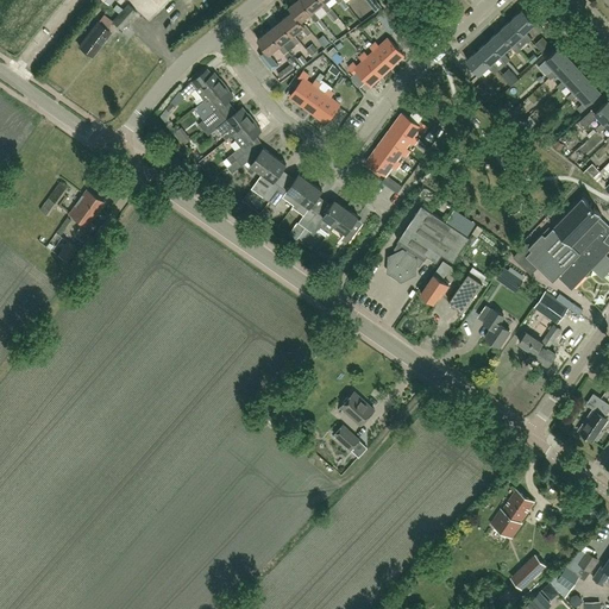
[(315,23),(320,19),(314,11),(313,12),(302,0),(297,0),(289,7),(293,12),(301,22),(309,14),(315,23)]
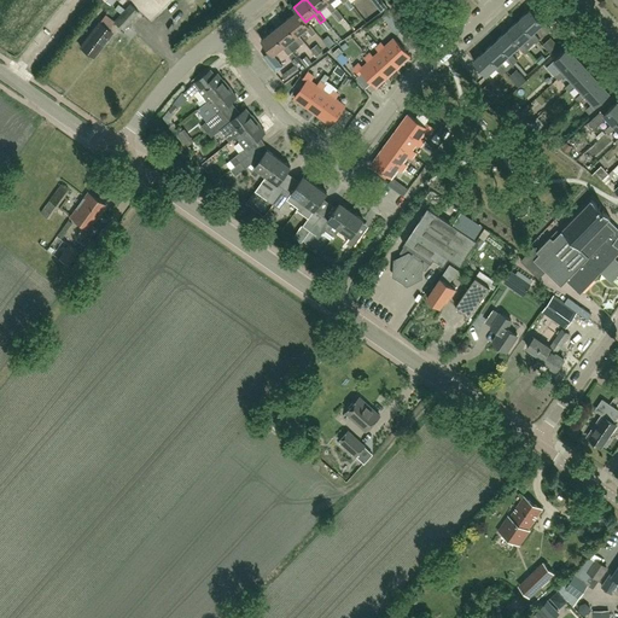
[(307,0),(318,12),(319,11),(326,5),(332,13),(337,10),(330,1),(328,3),(326,0),(307,0)]
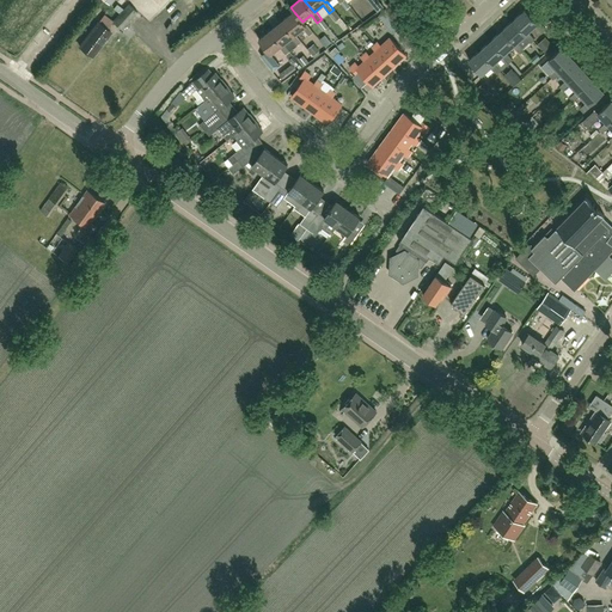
[(350,7),(346,0),(341,4),(347,10),(350,7)]
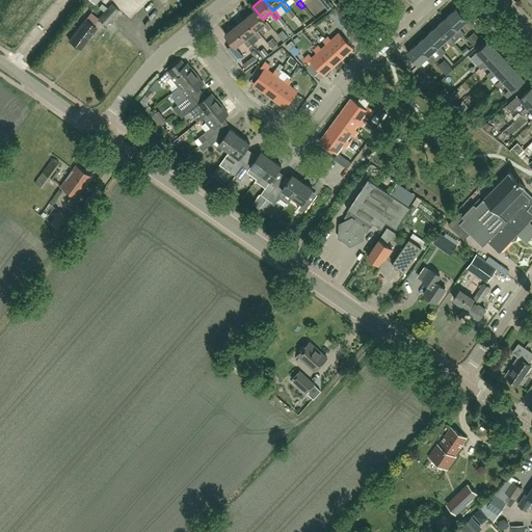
[(94,26),(98,20),(105,26),(120,10),(111,3),(98,19),(90,12),(69,41),(80,49),(96,28),(94,26)]
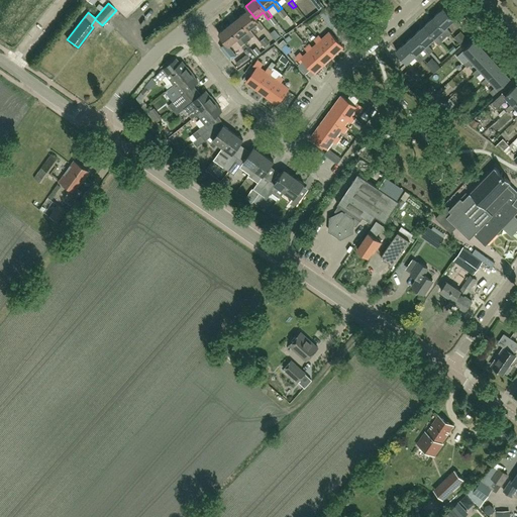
[(444,28),(446,27),(452,22),(457,28),(460,25),(454,18),(458,15),(450,6),(445,10),(443,8),(434,17),(444,28)]
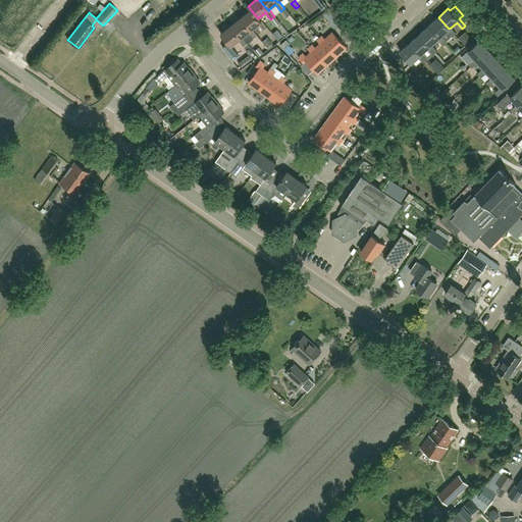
[(291,15),(284,8),(280,11),(285,18),(291,15)]
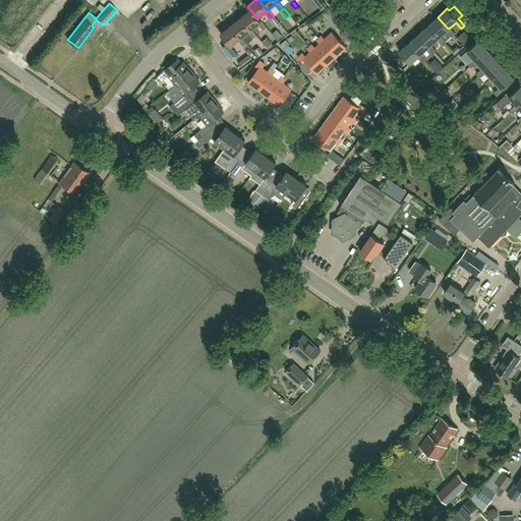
[(322,13),(327,20),(333,14),(328,8),(322,13)]
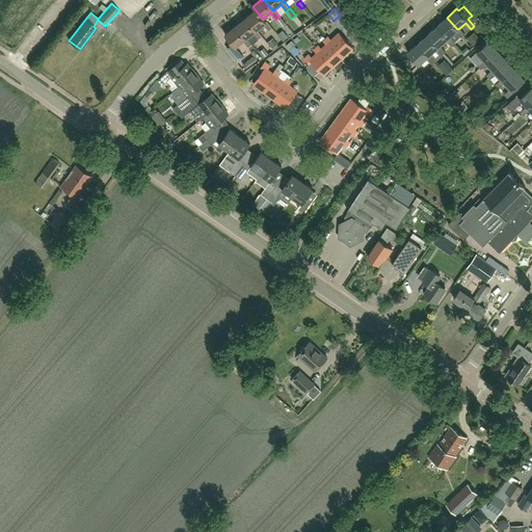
[(256,10),(245,19),(256,31),(257,30),(263,25),(268,32),(272,29),(267,22),(266,22),(263,19),(256,10)]
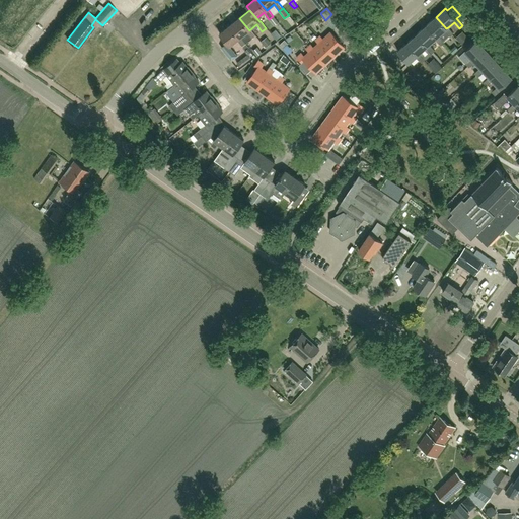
[(279,23),(273,16),(269,19),(275,26),(279,23)]
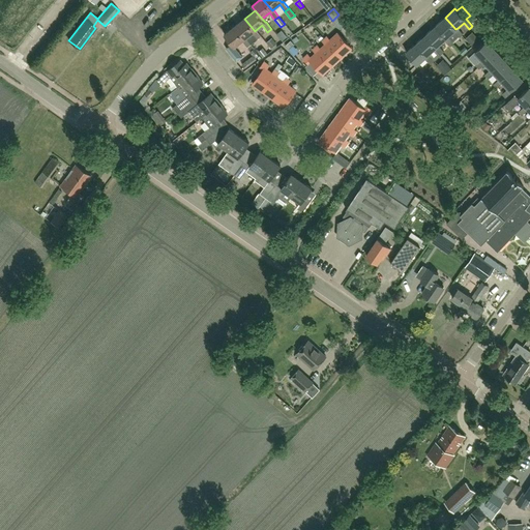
[(446,38),(447,37),(453,31),(460,37),(463,34),(458,28),(455,29),(445,18),(435,26),(446,38)]
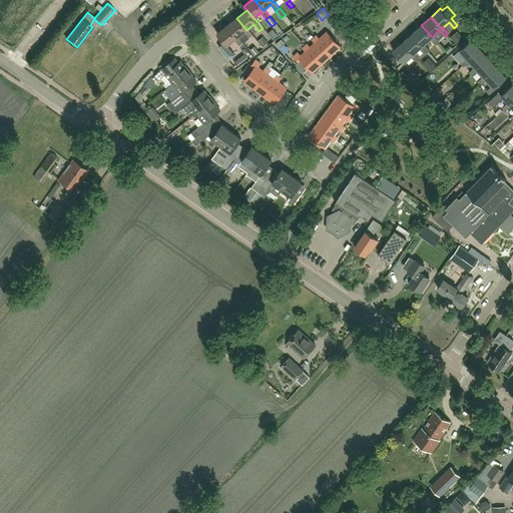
[(236,38),(237,37),(243,32),(248,38),(252,35),(247,29),(246,30),(236,18),(226,25),(236,38)]
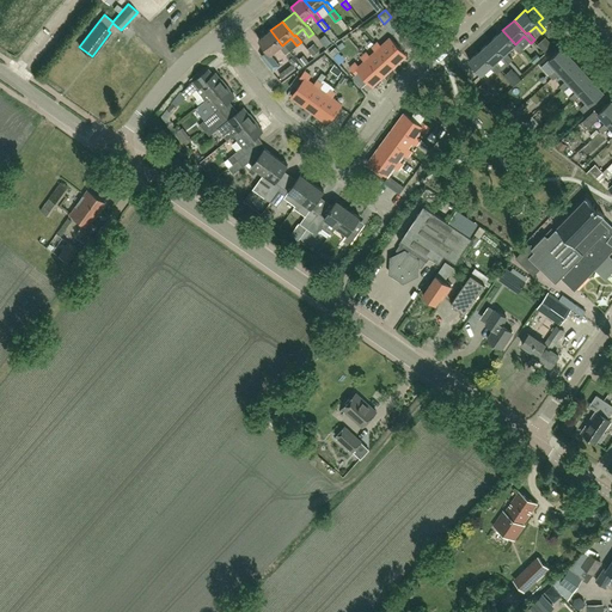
[(258,40),(267,50),(270,55),(279,48),(286,55),(289,51),(283,44),(282,46),(270,30),(258,40)]
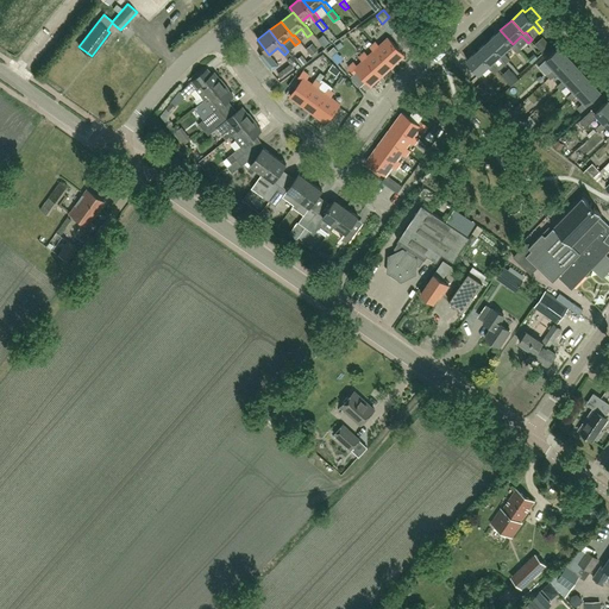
[(502,54),(503,52),(510,46),(516,54),(521,50),(514,43),(513,44),(500,30),(489,41),(502,54)]
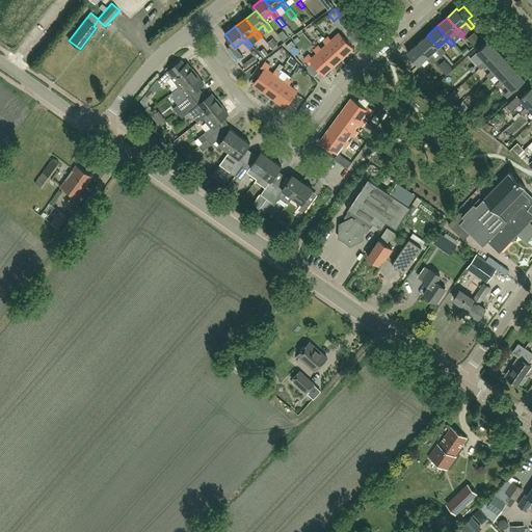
[(474,46),(481,38),(474,31),(467,38),(474,46)]
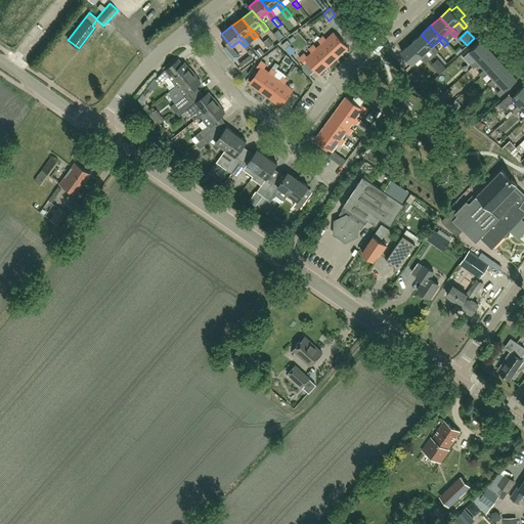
[(321,39),(337,56),(347,47),(334,33),(326,40),(323,37),(321,39)]
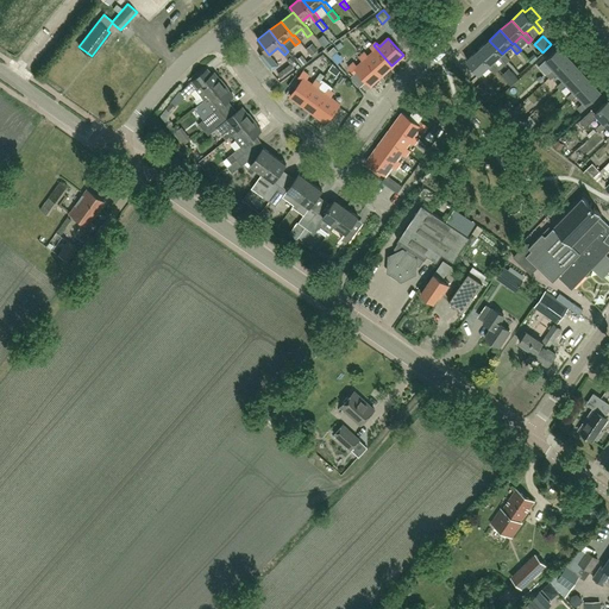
[(490,64),(493,63),(500,56),(506,63),(510,60),(503,52),(502,54),(489,41),(478,50),(490,64)]
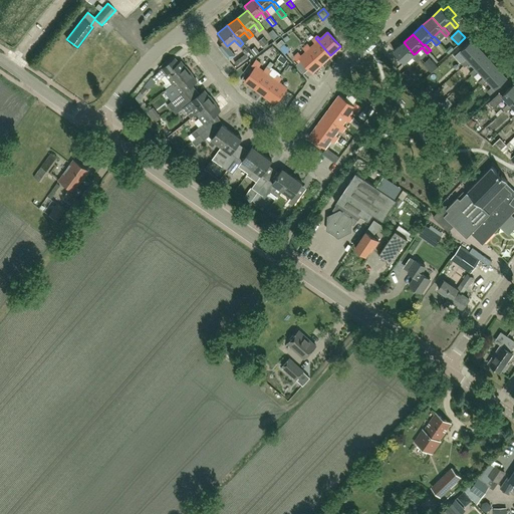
[(263,47),(269,43),(264,37),(259,41),(263,47)]
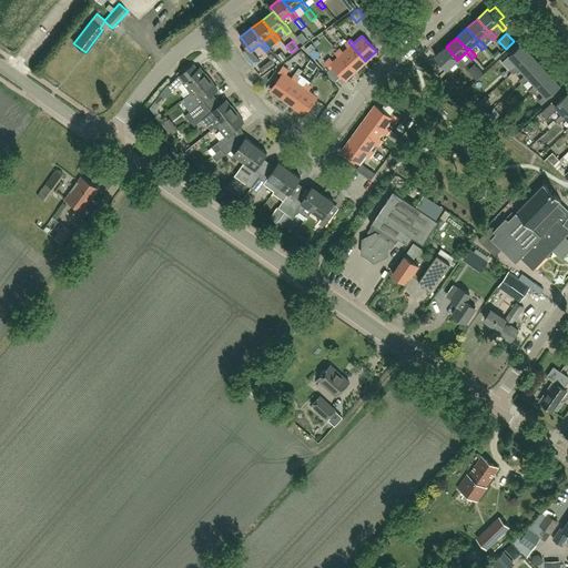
[(337,51),(355,71),(365,61),(348,42),(345,44),(348,48),(344,53),(341,49),(337,51)]
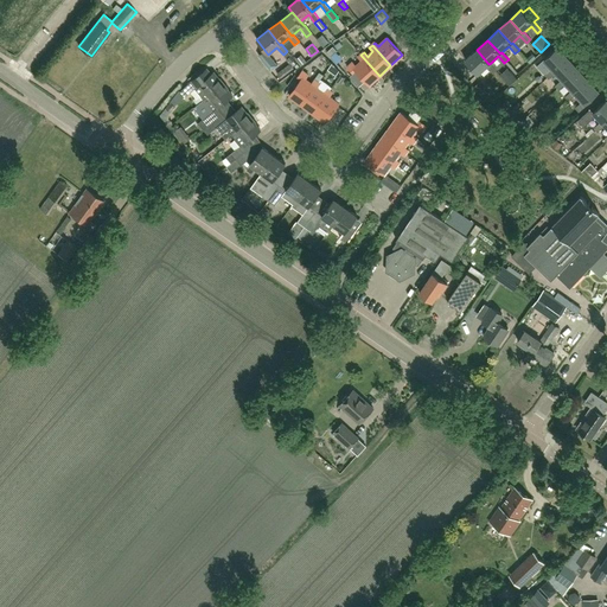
[(337,63),(344,59),(338,48),(330,51),(337,63)]
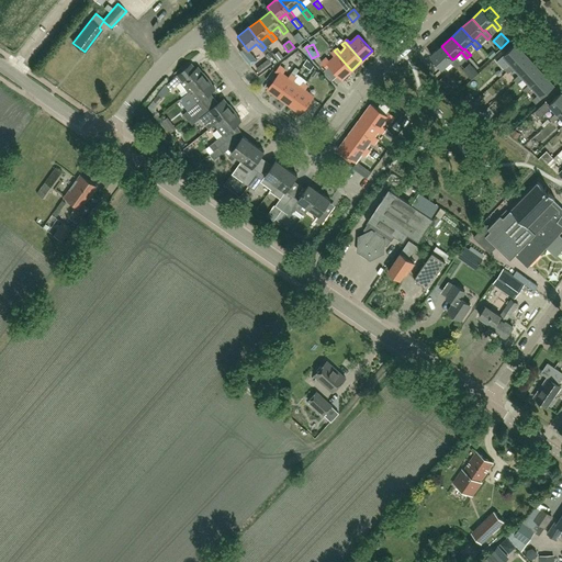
[(513,66),(526,54),(516,44),(504,55),(510,64),(504,69),(507,74),(515,67),(513,66)]
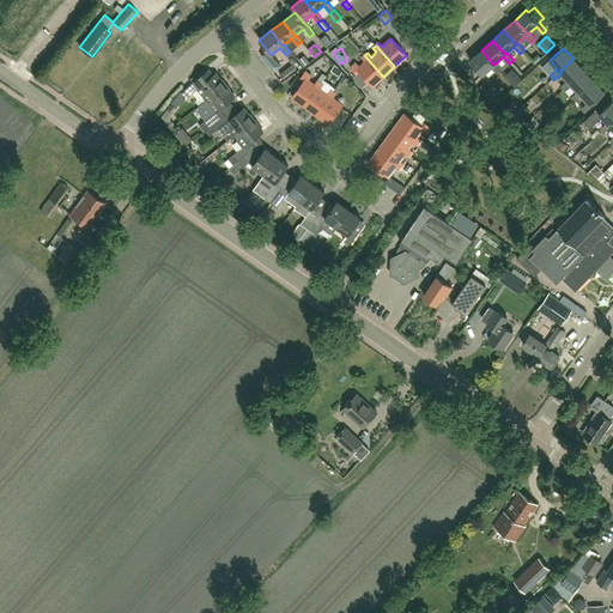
[(261,56),(268,66),(273,72),(280,67),(271,55),(267,50),(261,56)]
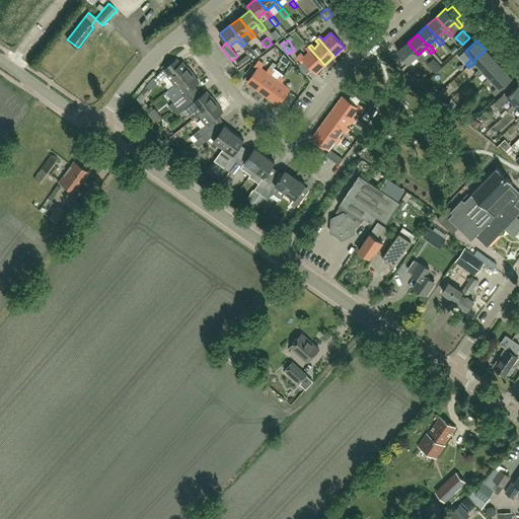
[(418,55),(408,43),(397,52),(409,64),(416,57),(422,63),(425,60),(420,54),(418,55)]
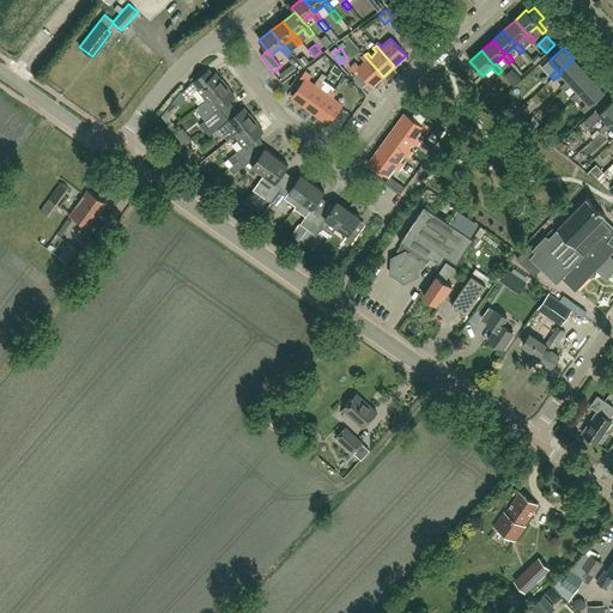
[(303,54),(297,59),(303,67),(309,61),(303,54)]
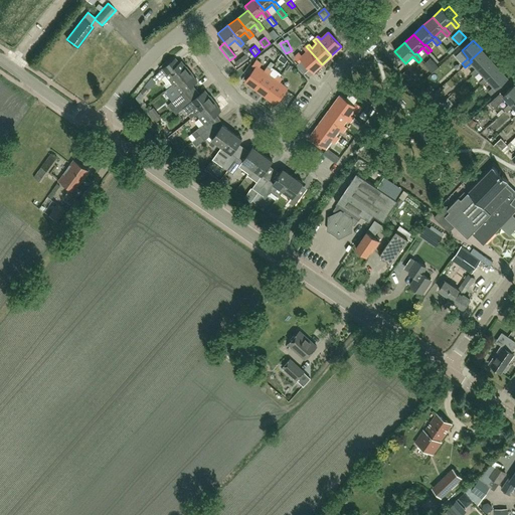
[(322,64),(306,46),(304,48),(307,52),(302,56),(299,53),(295,57),(299,61),(301,59),(313,72),(322,64)]
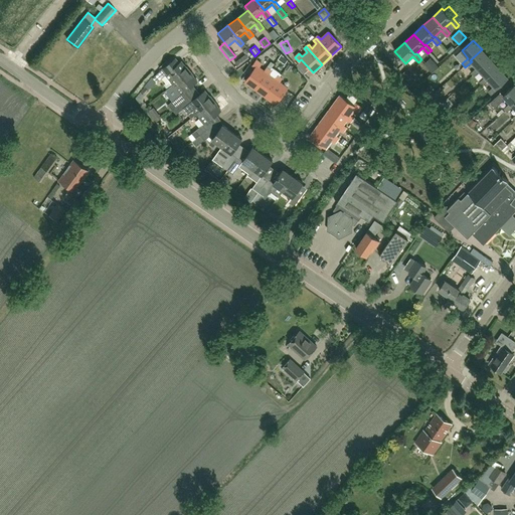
[(470,60),(472,61),(477,67),(471,73),(474,76),(480,70),(479,69),(490,59),(482,49),(470,60)]
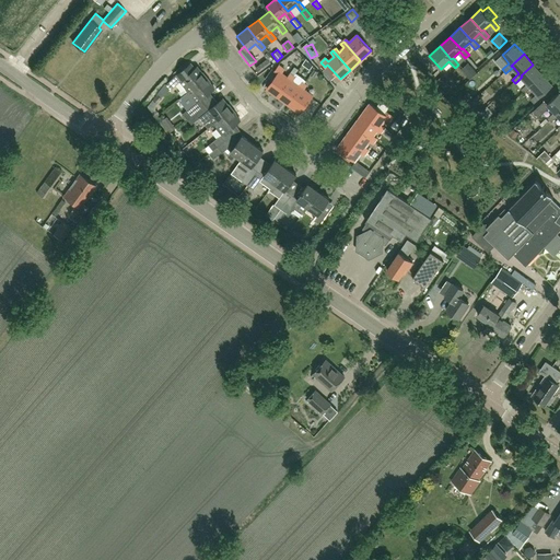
[(473,77),(480,69),(469,57),(461,65),(473,77)]
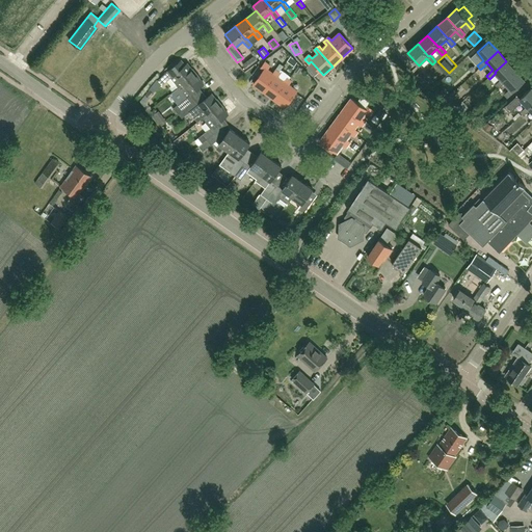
[(242,65),(245,70),(257,60),(254,56),(242,65)]
